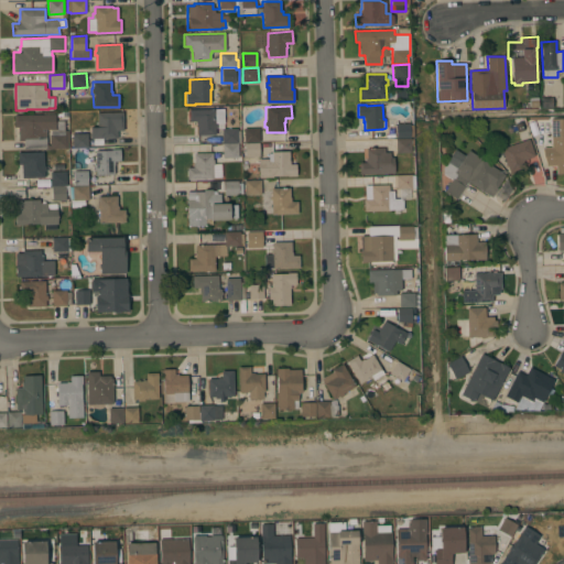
[(224,108),(225,123),(224,123),(224,128),(216,128),(216,134),(197,134),(197,126),(196,126),(196,121),(190,121),(188,109),(224,108)]
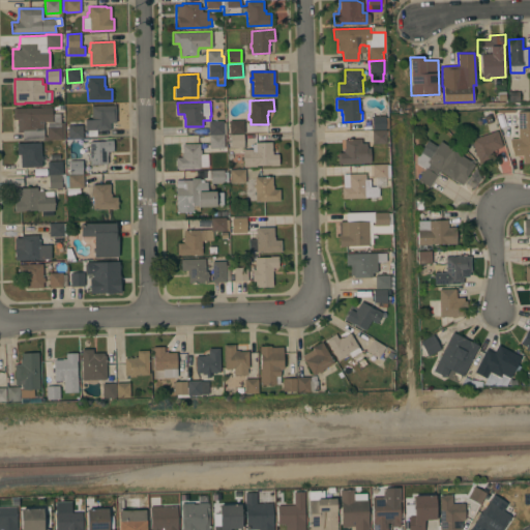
[(116,105),(116,122),(110,122),(110,129),(85,130),(85,119),(91,119),(91,106),(116,105)]
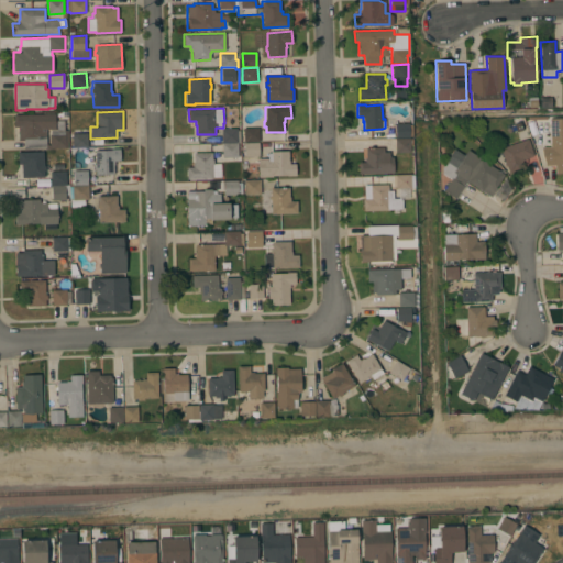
[(40,113),(40,114),(55,113),(55,123),(56,123),(56,120),(64,120),(64,130),(67,130),(68,147),(52,148),(44,150),(44,147),(23,148),(23,140),(19,141),(18,127),(14,127),(13,114),(40,113)]
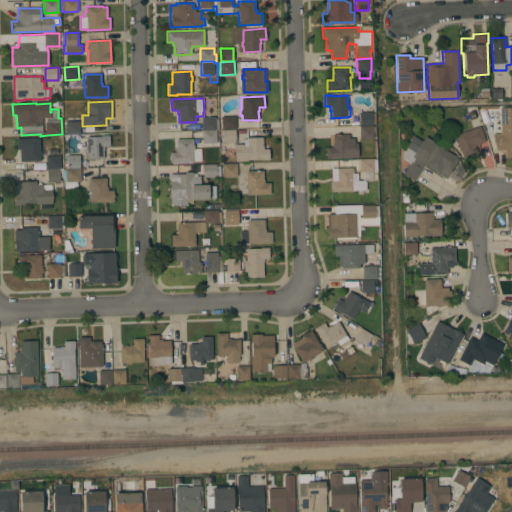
[(372,112),(372,125),(359,125),(359,112),(372,112)]
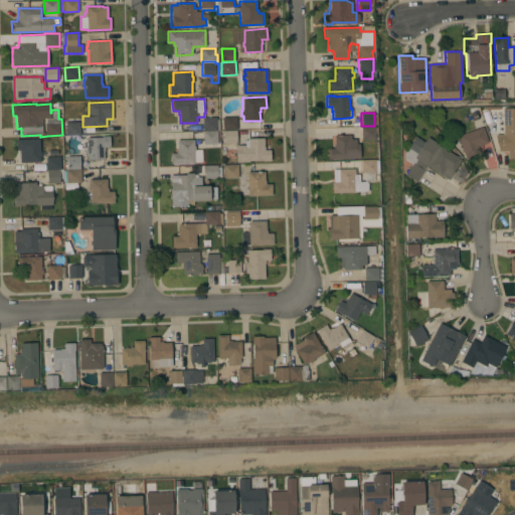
[(65,122),(66,122),(66,117),(78,116),(78,121),(79,121),(80,128),(93,128),(93,134),(65,135),(65,122)]
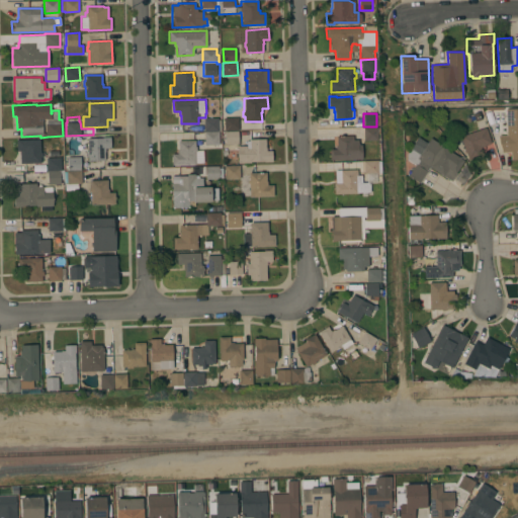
[(239,130),(224,131),(224,117),(238,116),(239,130)]
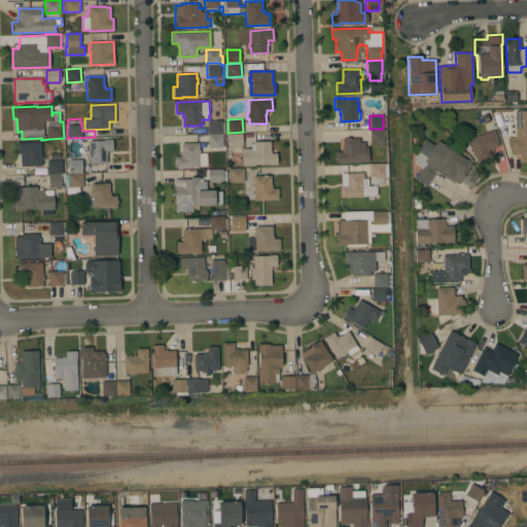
[(207,120),(222,119),(222,121),(224,121),(224,133),(222,133),(208,133),(207,120)]
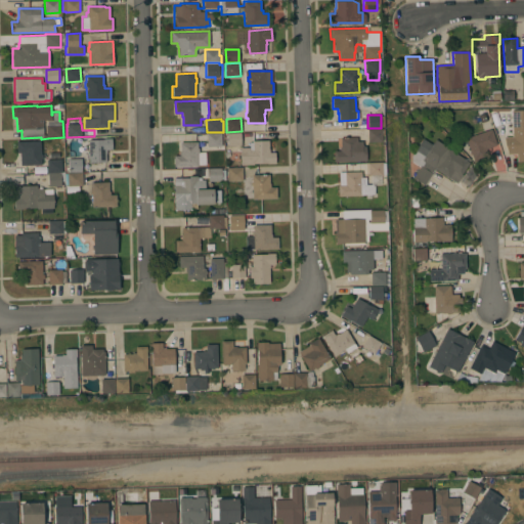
[(523,160),(516,161),(516,154),(506,154),(505,137),(510,137),(510,134),(512,134),(512,124),(523,123),(523,160)]
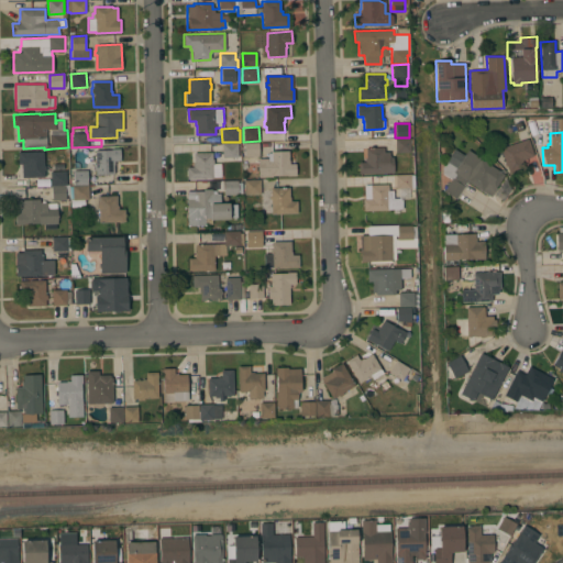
[(410,138),(410,152),(395,153),(395,139),(410,138)]
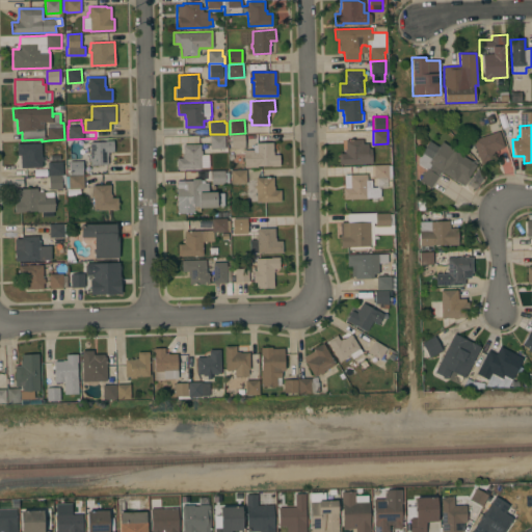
[(499,131),(504,147),(496,150),(497,151),(493,152),(496,158),(481,163),(478,156),(477,157),(476,153),(477,152),(473,139),(499,131)]
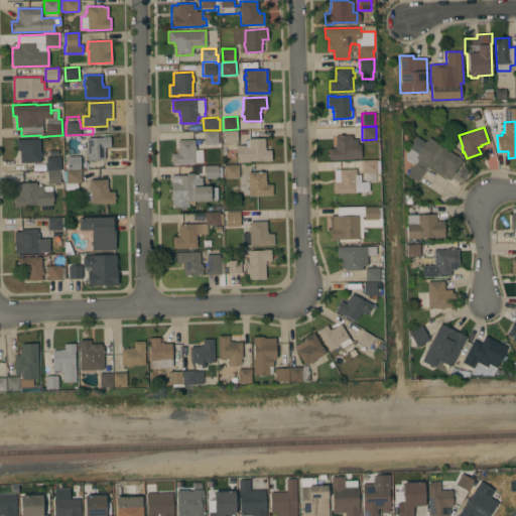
[(218,130),(219,144),(216,144),(216,147),(206,147),(206,149),(203,149),(203,161),(195,161),(195,163),(171,164),(170,153),(177,152),(176,139),(192,139),(192,132),(204,131),(204,130),(218,130)]
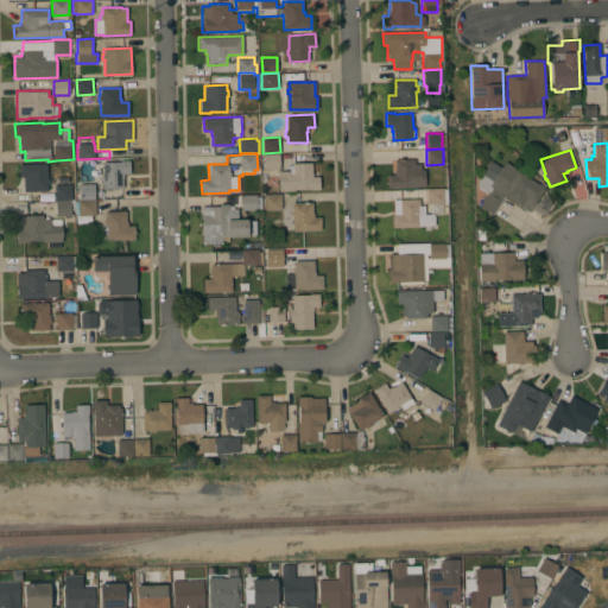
[(279,169),(265,169),(264,154),(279,153),(279,169)]
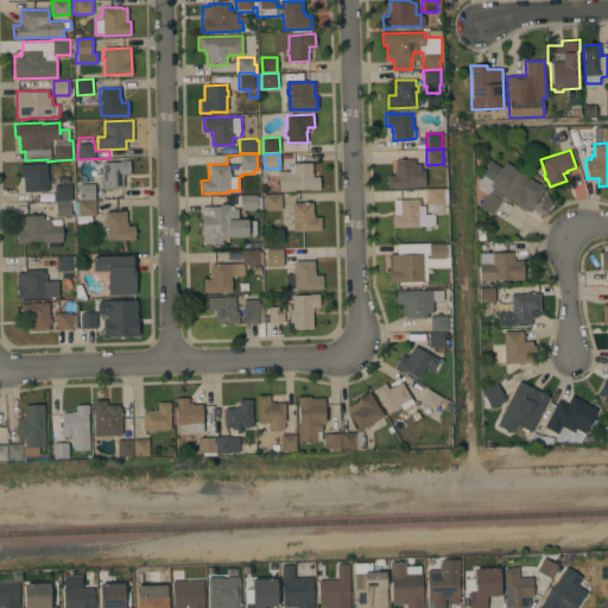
[(387,188),(387,175),(394,175),(394,165),(396,165),(394,159),(415,159),(415,164),(420,164),(420,170),(424,170),(425,187),(387,188)]
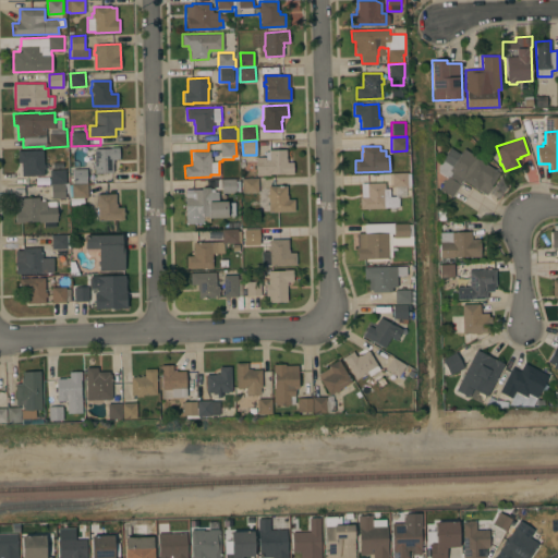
[(110,148),(110,147),(119,147),(119,159),(113,159),(113,162),(112,162),(113,171),(95,172),(95,167),(93,168),(93,162),(82,162),(82,149),(110,148)]
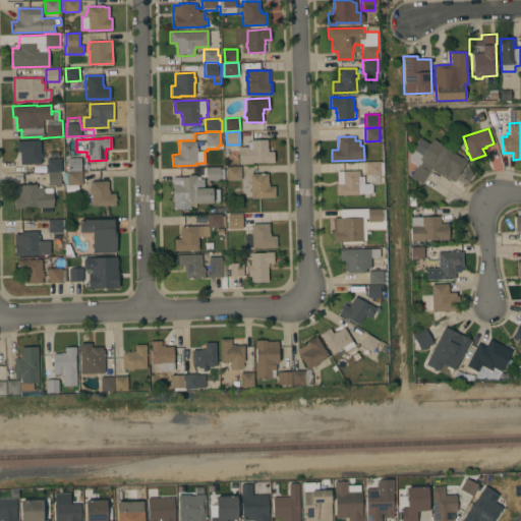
[(420,137),(429,143),(432,138),(467,161),(458,174),(459,174),(454,182),(431,167),(429,172),(421,184),(409,176),(416,166),(409,161),(409,155),(420,137)]
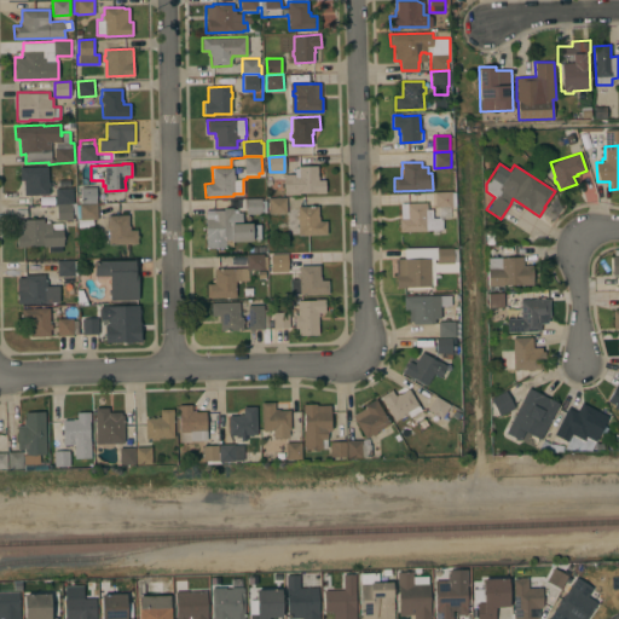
[(48,166),(48,181),(50,181),(50,187),(48,187),(48,194),(24,195),(23,180),(19,180),(19,167),(48,166)]
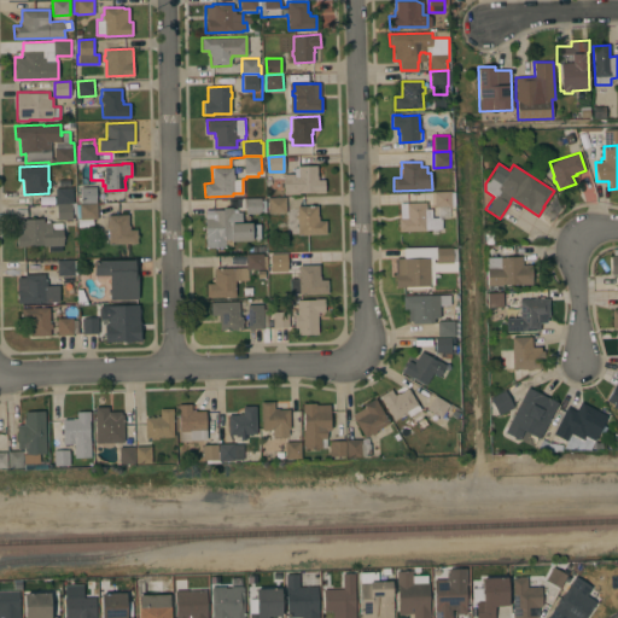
[(316,175),(318,175),(318,180),(325,180),(325,193),(315,193),(315,192),(298,193),(298,194),(284,194),(283,174),(293,174),(293,168),(297,168),(297,167),(316,165),(316,175)]
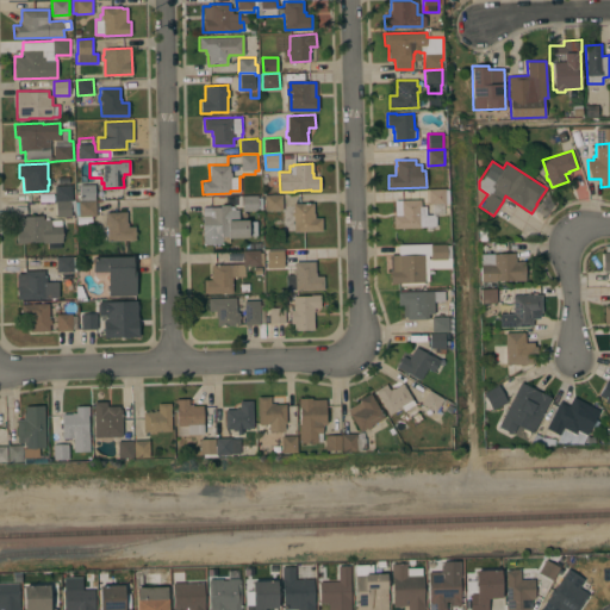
[(55,185),(72,185),(72,190),(75,190),(75,200),(55,201),(55,185)]
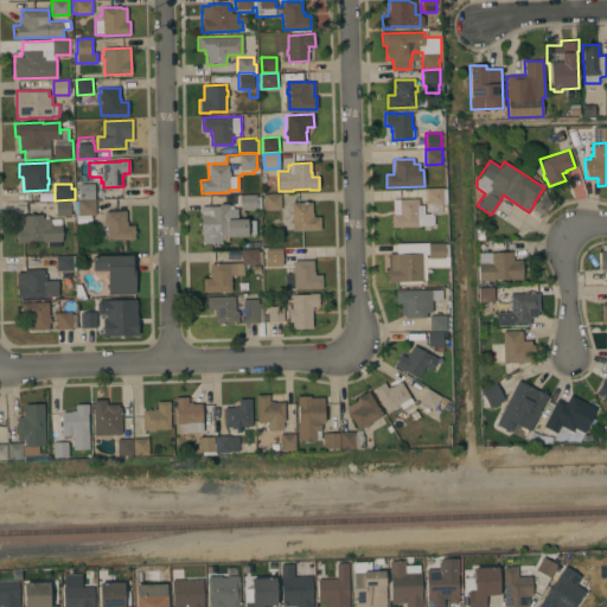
[(78,184),(94,184),(95,199),(80,199),(78,184)]
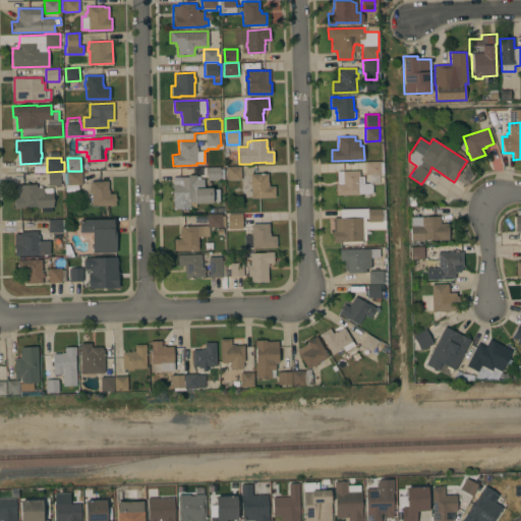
[(380,161),(380,162),(383,162),(384,173),(381,173),(381,174),(366,174),(365,162),(380,161)]
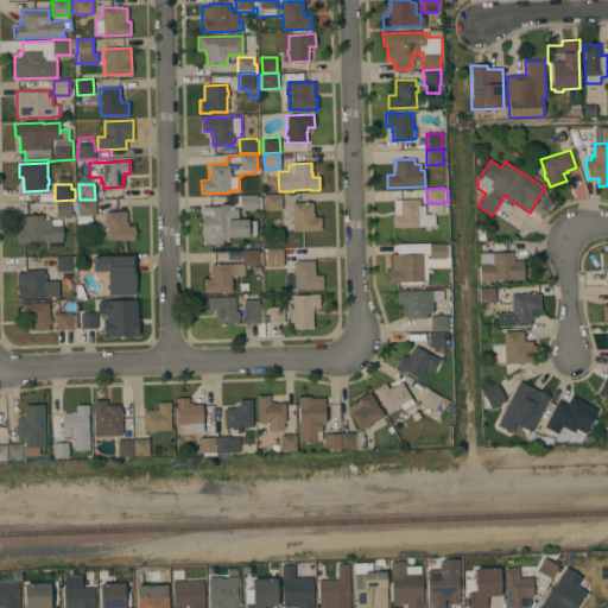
[(264,209),(264,194),(280,194),(282,209),(264,209)]
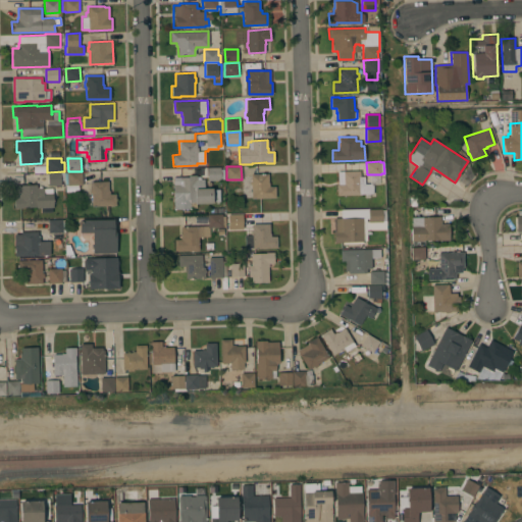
[(207,180),(207,167),(220,167),(220,179),(207,180)]
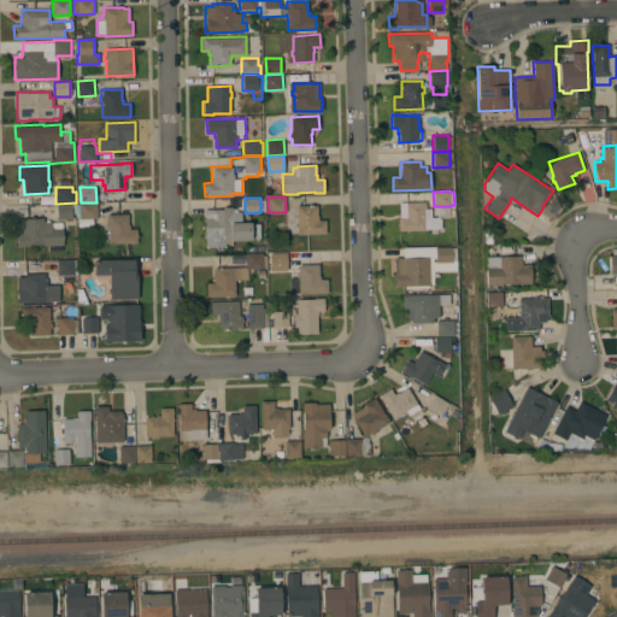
[(425,201),(425,209),(430,209),(430,217),(440,217),(441,229),(398,230),(398,218),(399,218),(399,203),(425,201)]
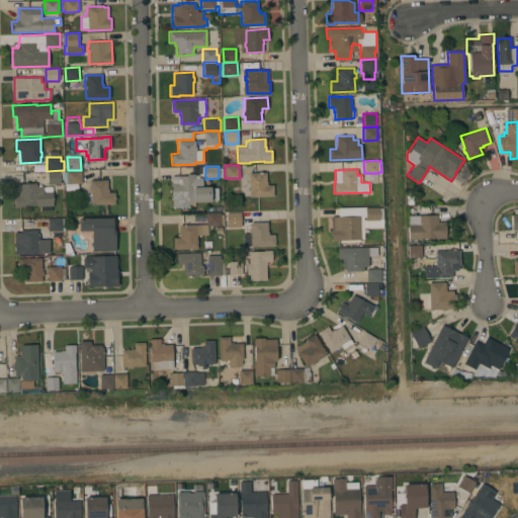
[(47,171),(64,170),(64,183),(48,184),(47,171)]
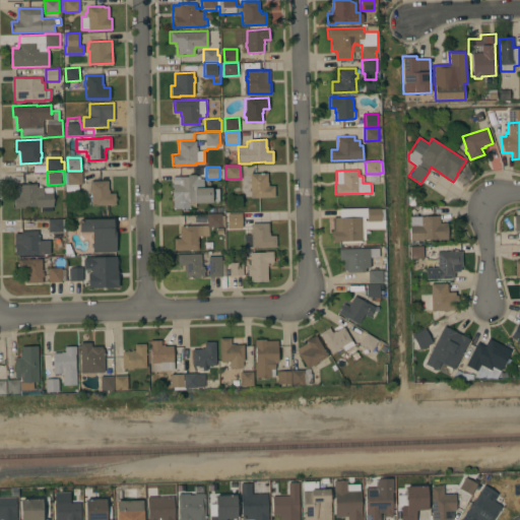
[(67,172),(81,171),(81,184),(67,185),(67,172)]
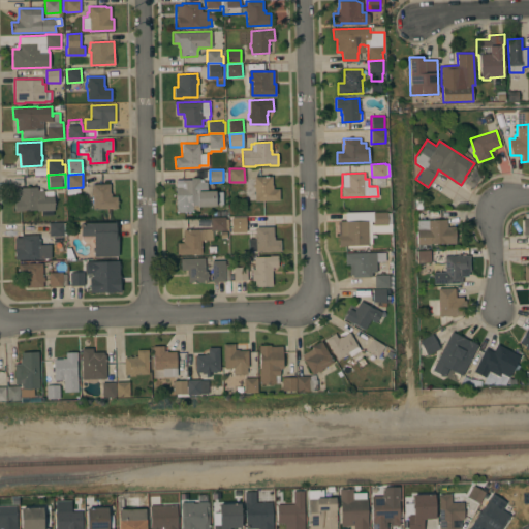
[(255,200),(255,199),(248,199),(248,187),(253,187),(253,183),(254,183),(254,177),(272,176),(272,185),(273,185),(273,188),(279,188),(279,199),(255,200)]
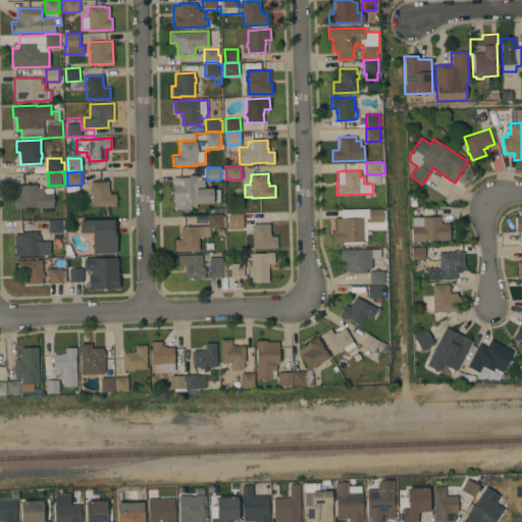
[(173,177),(189,176),(189,175),(196,175),(197,178),(197,181),(201,181),(201,188),(212,188),(212,202),(190,202),(190,199),(181,199),(183,200),(173,200),(173,177)]
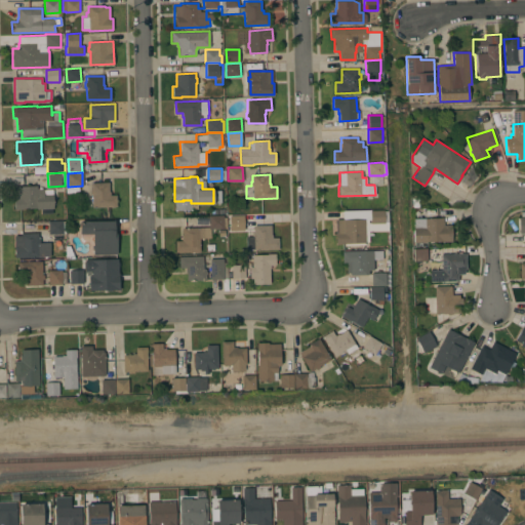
[(109,183),(109,192),(110,192),(110,195),(116,195),(116,206),(92,207),(91,194),(90,194),(89,189),(91,189),(91,183),(109,183)]
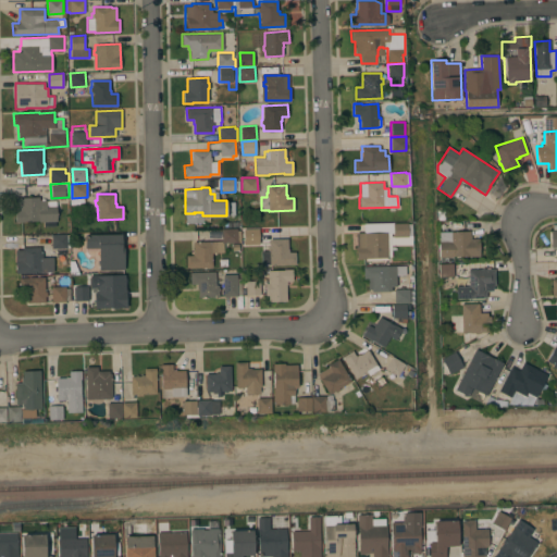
[(39,197),(39,200),(46,199),(46,200),(57,200),(57,221),(52,221),(52,226),(44,226),(44,222),(39,222),(39,221),(15,221),(15,210),(16,210),(15,197),(39,197)]
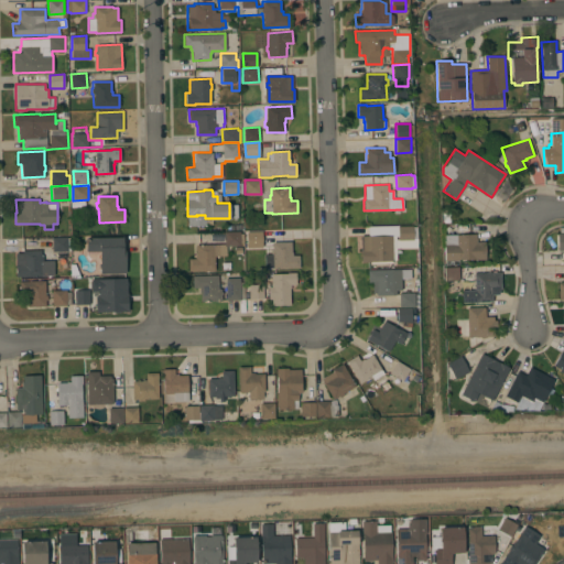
[(360,236),(368,236),(368,226),(398,225),(398,226),(412,226),(416,226),(418,241),(396,242),(397,261),(361,262),(360,236)]
